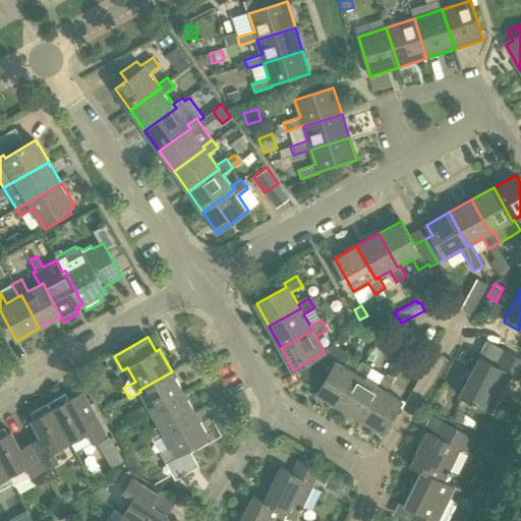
[(359,374),(355,371),(344,365),(350,354),(334,345),(324,350),(325,352),(298,367),(304,379),(322,388),(317,394),(340,407),(359,374)]
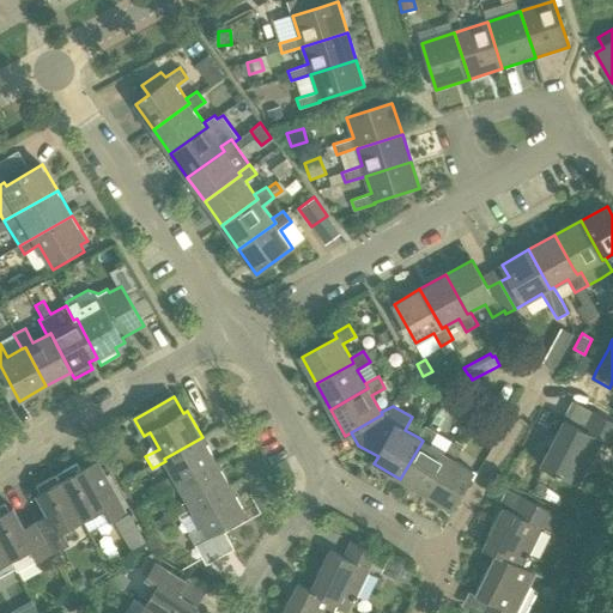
[(612,447),(612,445),(612,420),(594,411),(584,429),(566,419),(542,466),(578,484),(600,441),(612,447)]
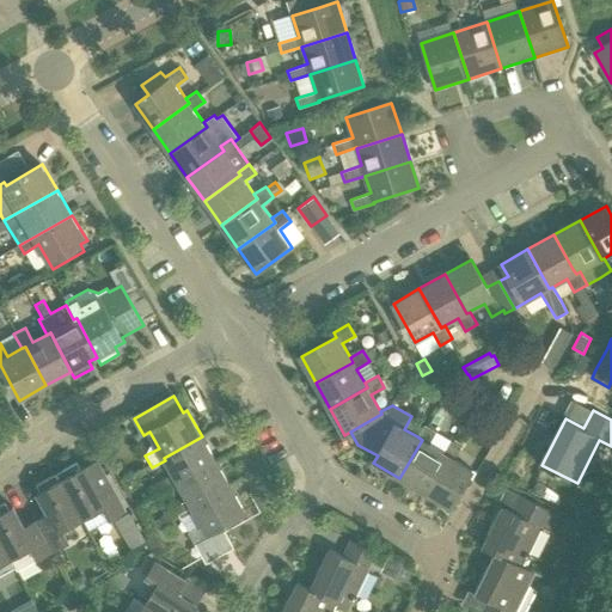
[(447,454),(442,452),(429,445),(436,432),(426,424),(417,436),(422,440),(399,478),(424,493),(447,454)]
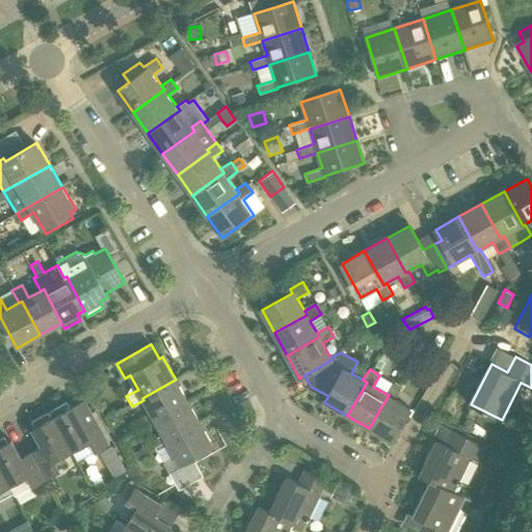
[(156,420),(188,401),(176,379),(142,398),(143,400),(151,411),(138,418),(144,428),(157,422),(156,420)]
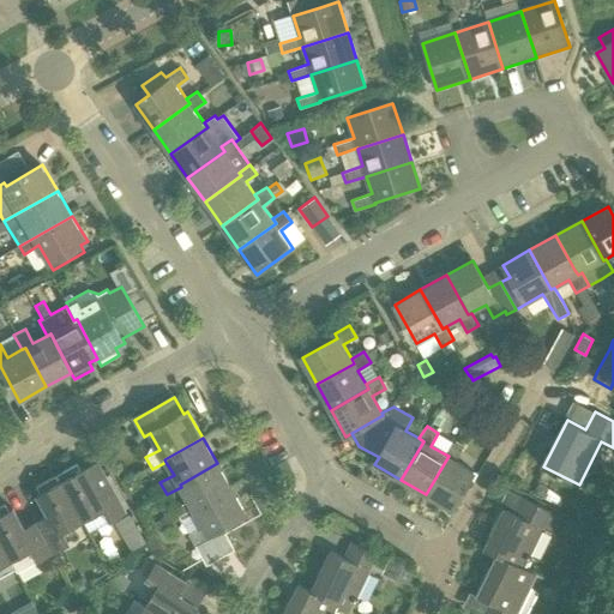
[(449,456),(426,494),(451,510),(475,471),(456,461),(463,447),(452,441),(444,453),(449,456)]
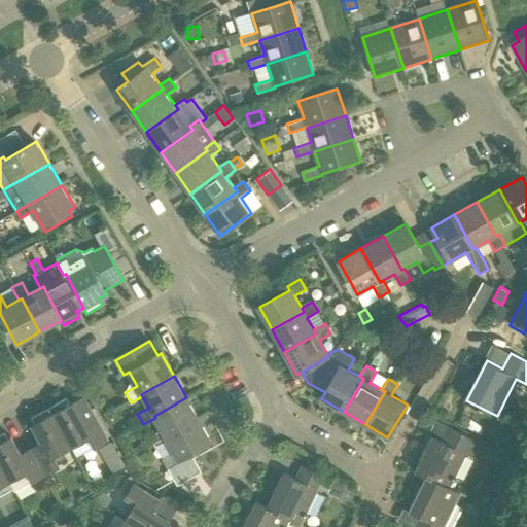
[(67,397),(49,407),(72,447),(88,437),(94,448),(96,446),(108,438),(92,409),(84,395),(70,403),(67,397)]
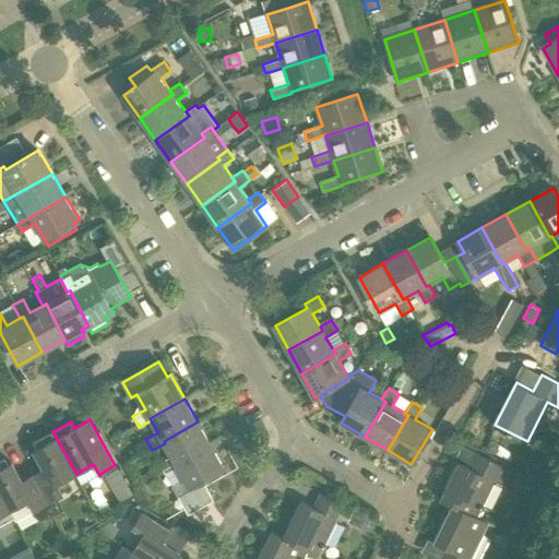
[(177,464),(211,444),(198,421),(164,441),(165,443),(171,455),(159,463),(164,472),(165,471),(167,474),(178,467),(177,464)]
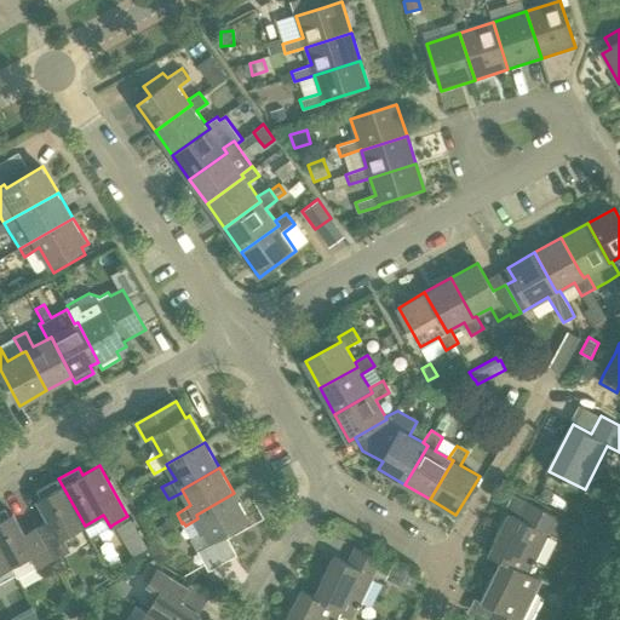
[(63,538),(85,526),(58,478),(36,491),(41,498),(38,499),(49,521),(38,527),(55,557),(69,549),(63,538)]
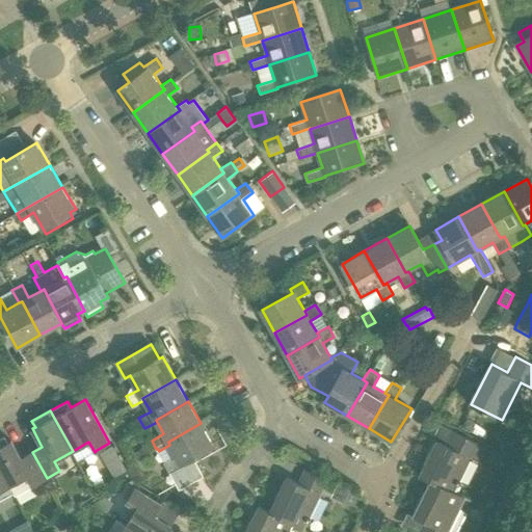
[(463,422),(462,427),(466,430),(471,431),(485,439),(486,435),(483,428),(475,423),(471,420),(467,419),(463,422)]
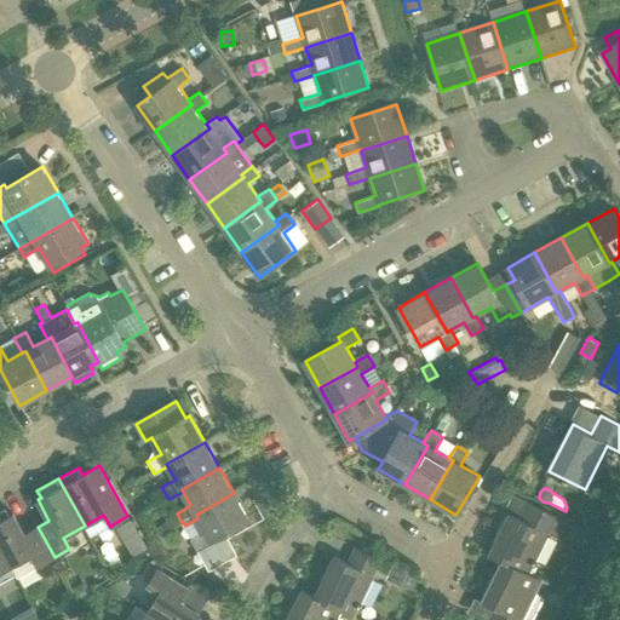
[(183,522),(182,523),(196,547),(208,570),(237,554),(225,533),(250,520),(234,493),(196,515),(197,518),(185,526),(183,522)]
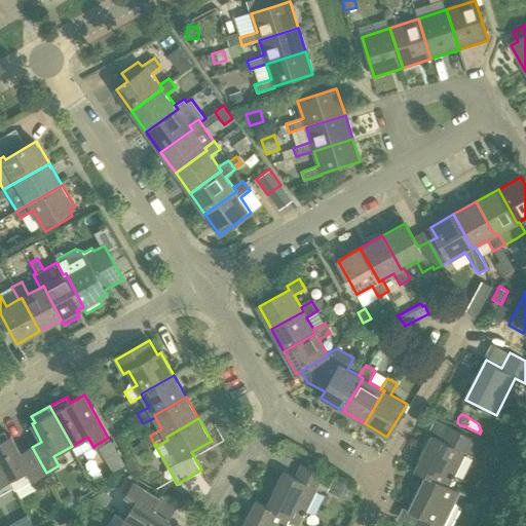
[(424,475),(448,486),(465,452),(474,456),(481,443),(448,426),(441,440),(430,435),(413,470),(424,475)]
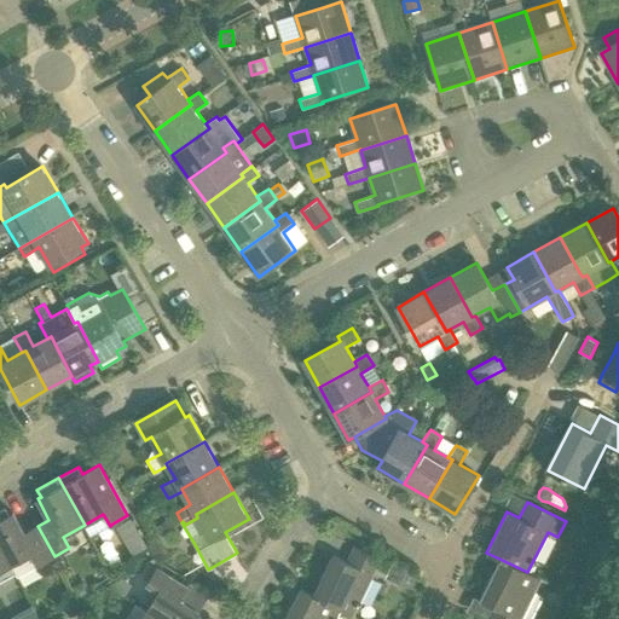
[(55,556),(38,526),(24,532),(12,513),(10,514),(6,507),(0,509),(0,544),(18,577),(55,556)]
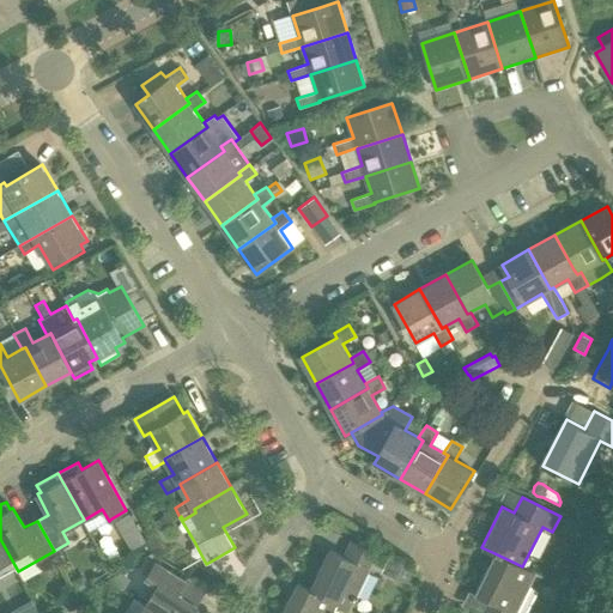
[(122,534),(137,526),(129,514),(115,522),(122,534)]
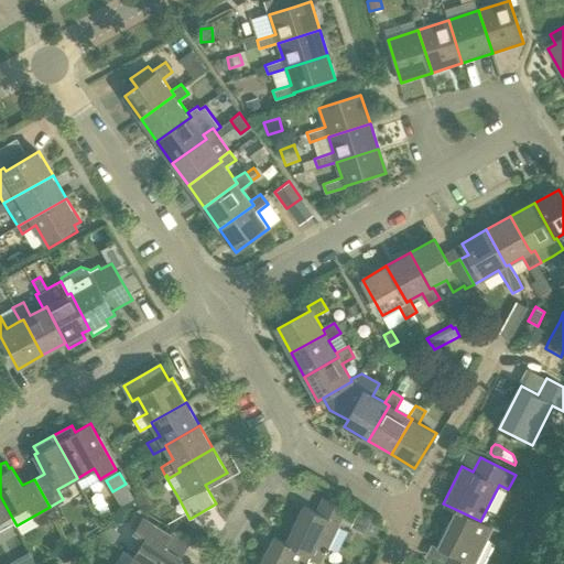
[(14,525),(17,525),(0,496),(0,530),(13,523),(14,525)]
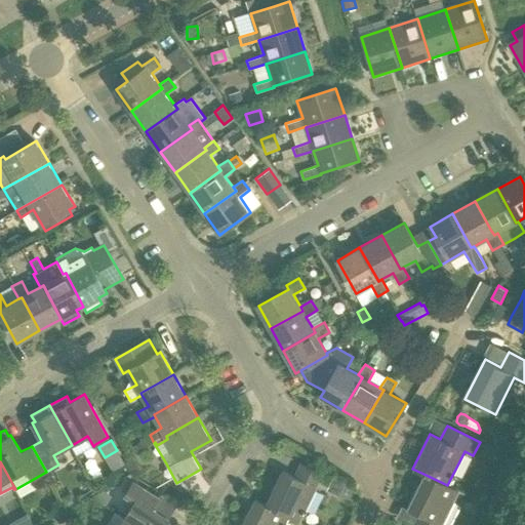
[(300,523),(324,475),(300,462),(293,476),(282,471),(266,505),(289,517),(300,523)]
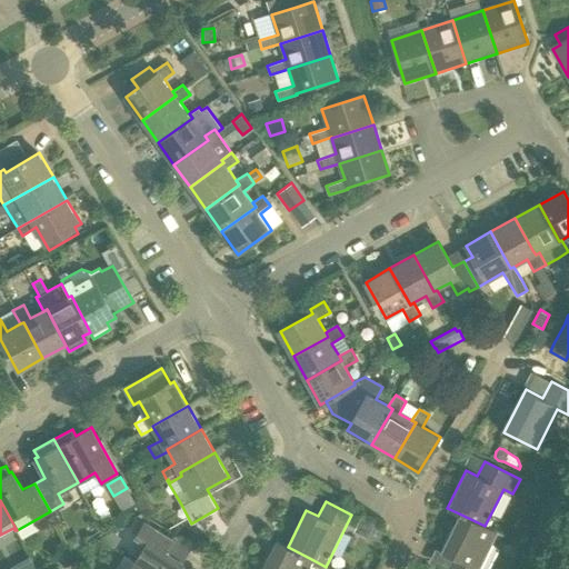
[(57,513),(47,519),(51,527),(61,521),(57,513)]
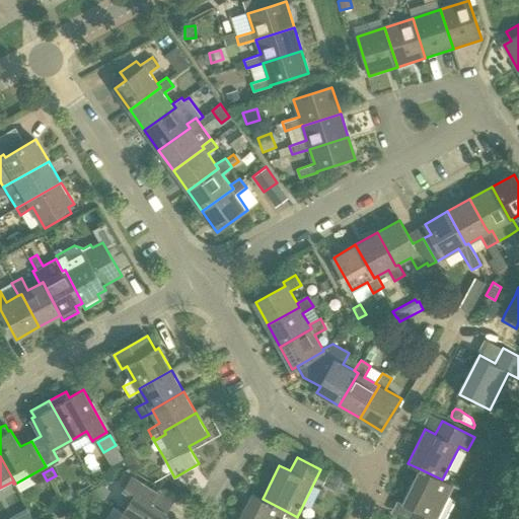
[(436,518),(453,486),(442,479),(419,468),(401,502),(413,508),(406,518),(436,518)]
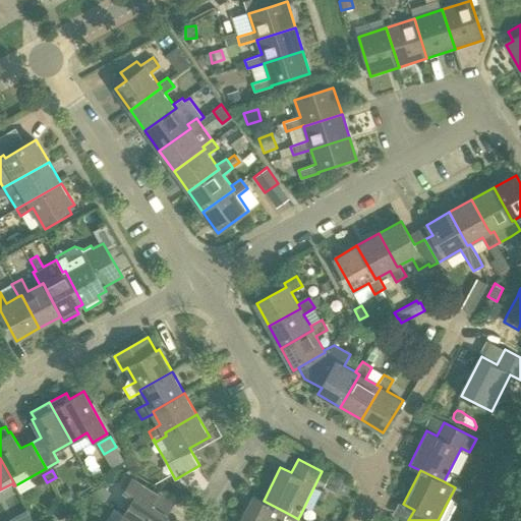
[(330,474),(324,486),(337,493),(342,480),(330,474)]
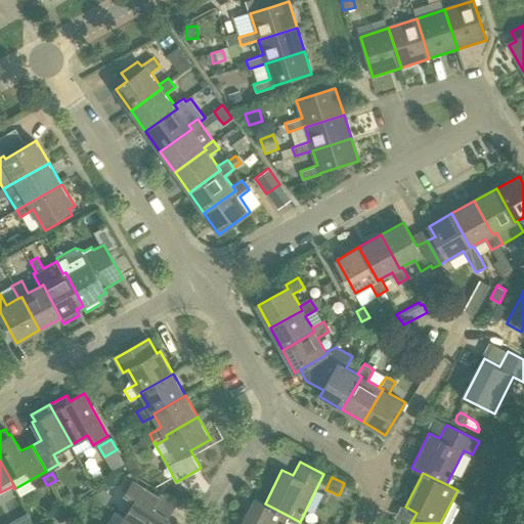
[(124,517),(135,523),(165,523),(170,518),(169,517),(176,506),(160,494),(158,496),(134,480),(126,494),(135,500),(124,517)]
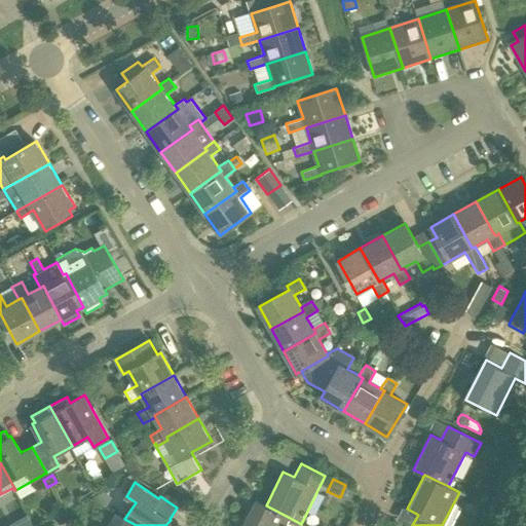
[(72,493),(62,498),(67,509),(77,503),(72,493)]
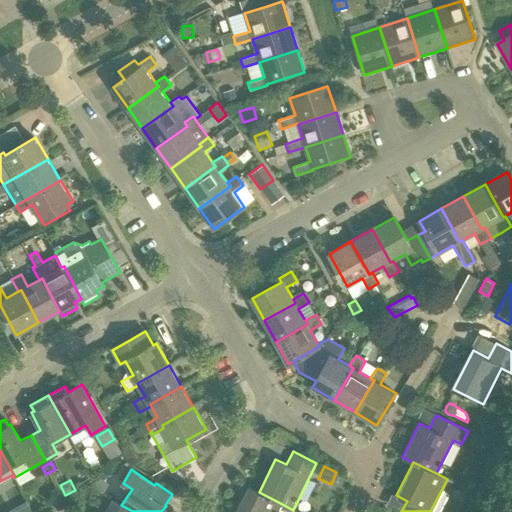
[(182,497),(187,489),(182,485),(178,486),(174,492),(182,497)]
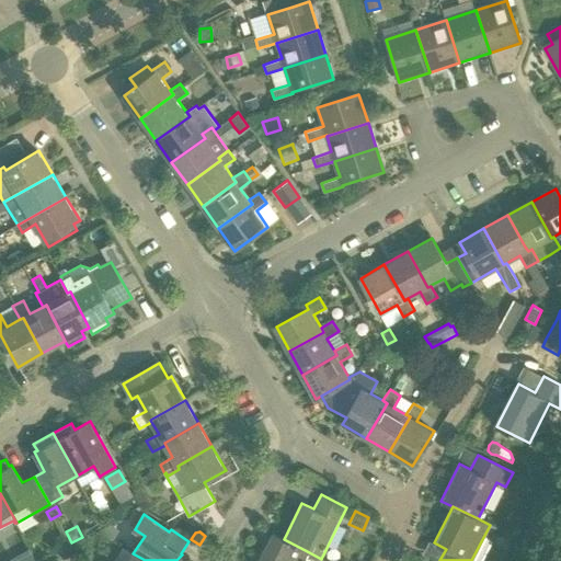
[(305,560),(309,552),(284,539),(273,534),(258,560),(305,560)]
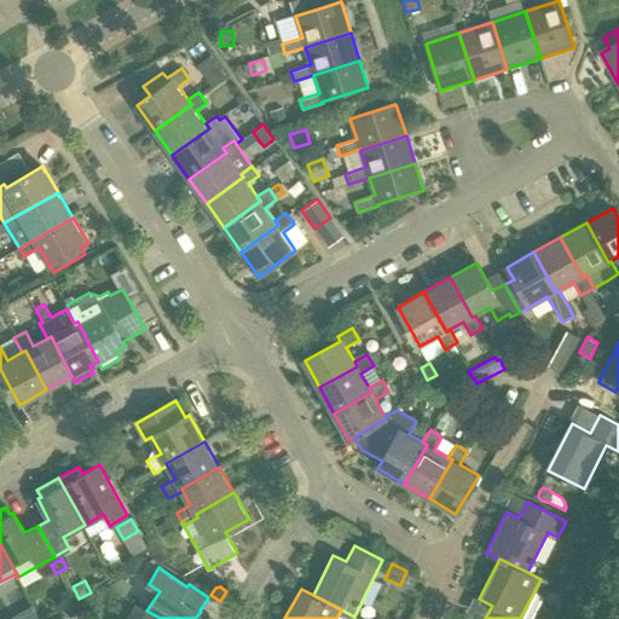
[(79,601),(65,608),(70,617),(84,609),(79,601)]
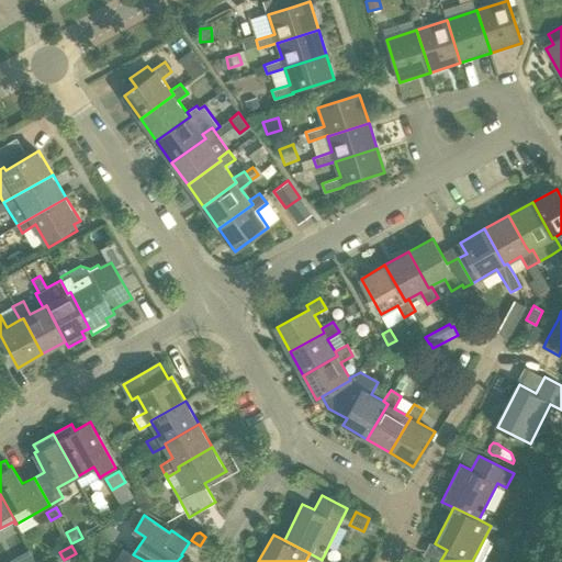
[(145,561),(133,554),(124,548),(114,561),(145,561)]
